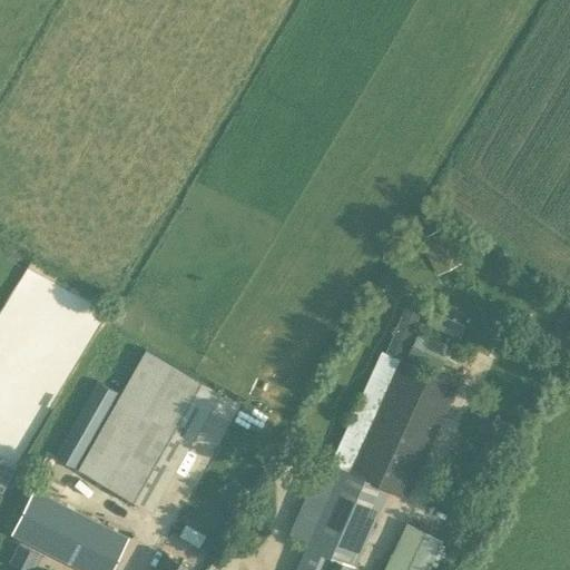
[(51,320),(67,285),(27,268),(12,303),(51,320)]
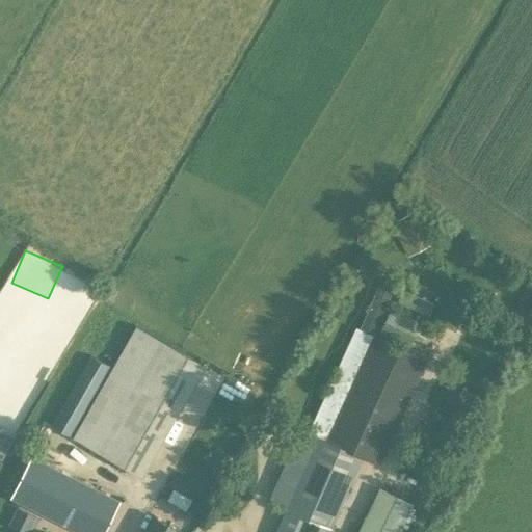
[(368,312),(362,327),(363,328),(363,330),(372,334),(373,333),(374,334),(393,289),(392,288),(391,287),(382,284),(381,284),(380,284),(371,304),(368,312)]
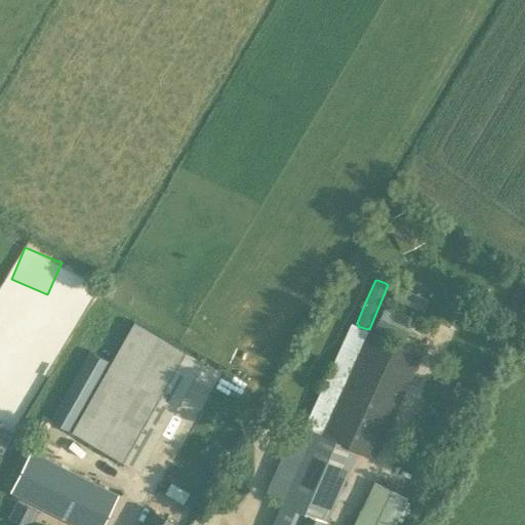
[(351,324),(305,427),(292,453),(303,458),(273,524),(325,524),(347,478),(358,450),(374,457),(420,355),(351,324)]
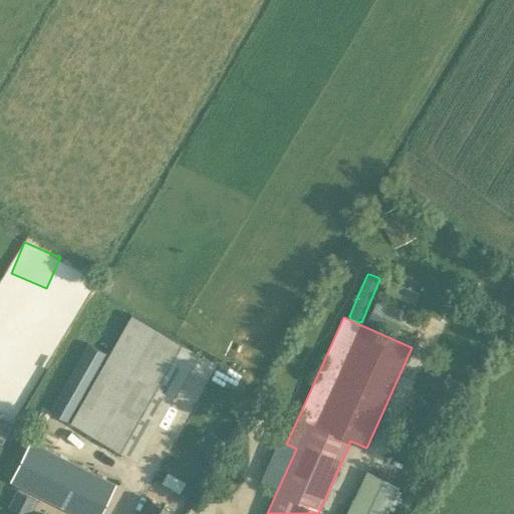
[(99,435),(140,458),(188,373),(148,350),(152,342),(124,327),(70,423),(97,439),(99,435)]
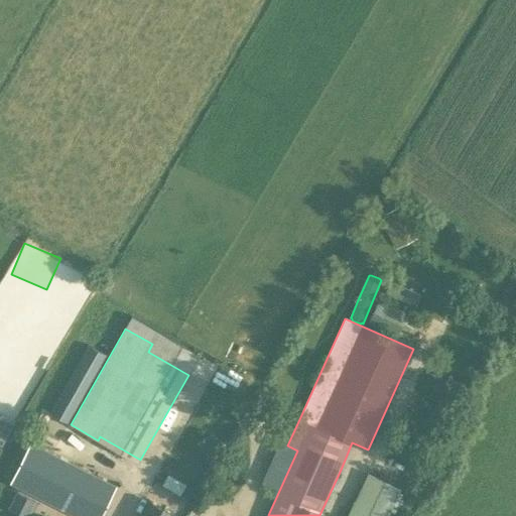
[(51,412),(69,422),(107,355),(89,345),(51,412)]
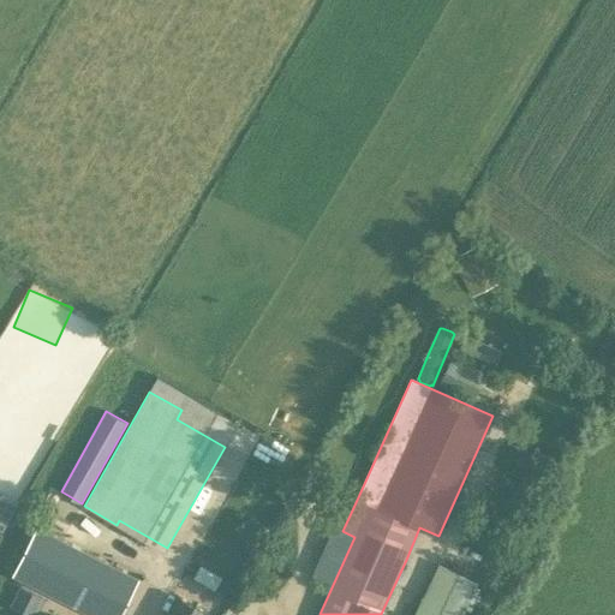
[(0,527),(3,530),(15,502),(0,495),(0,527)]
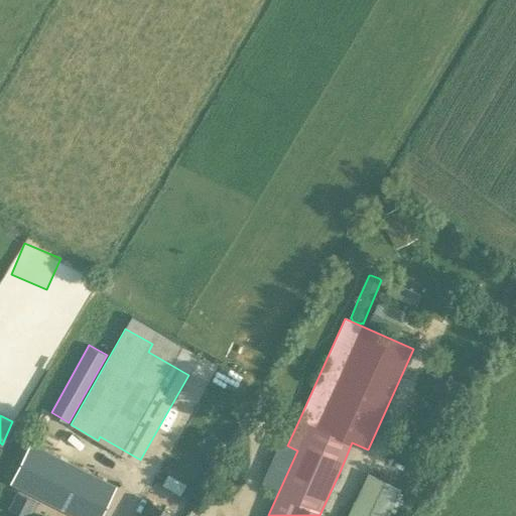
[(80,515),(99,515),(115,481),(24,439),(5,483),(80,515)]
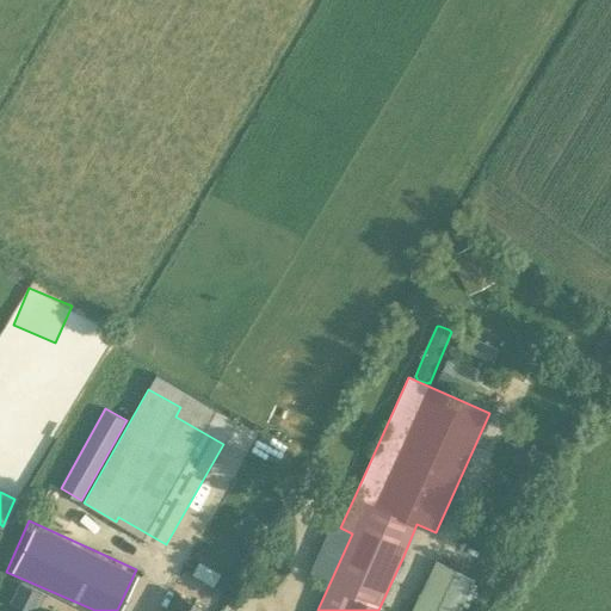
[(411,610),(458,610),(475,578),(436,559),(411,610)]
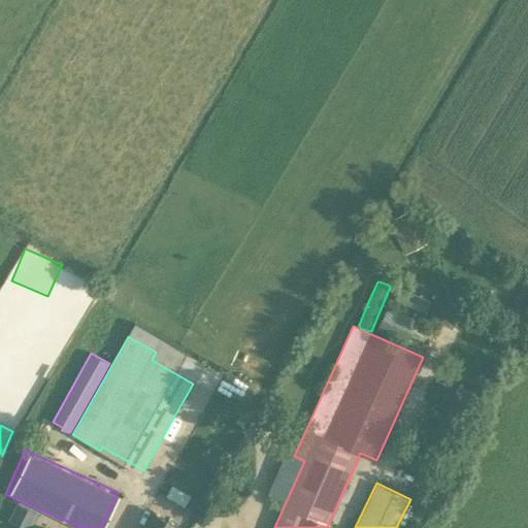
[(195,513),(201,501),(193,497),(187,507),(195,513)]
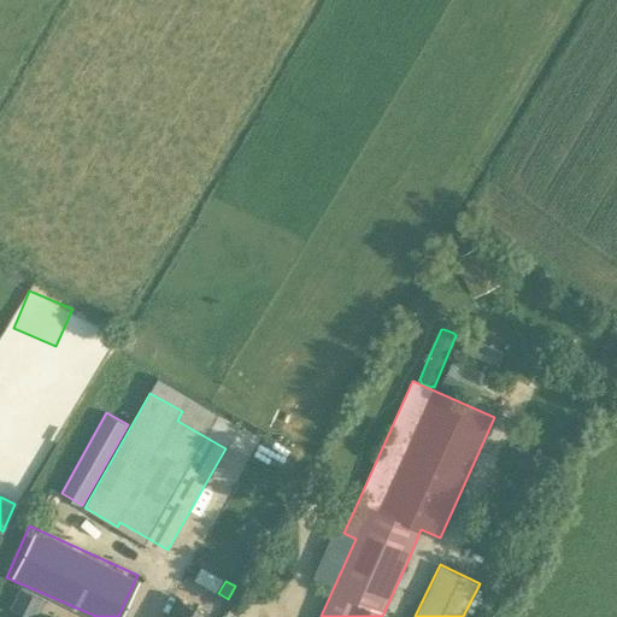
[(25,616),(35,616),(43,600),(19,588),(10,609),(25,616)]
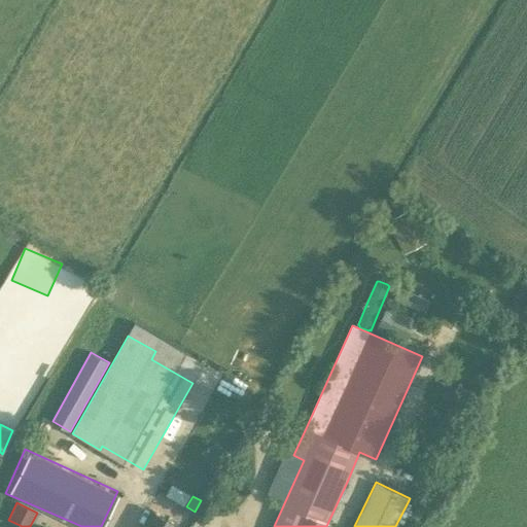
[(153,512),(144,526),(176,526),(177,526),(153,512)]
